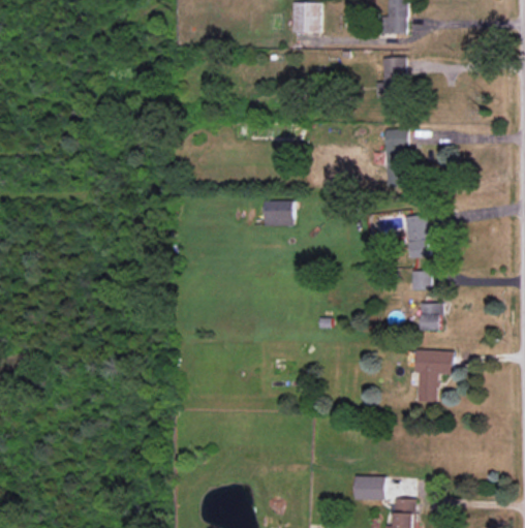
[(385,0),(385,33),(406,34),(406,0),(385,0)]
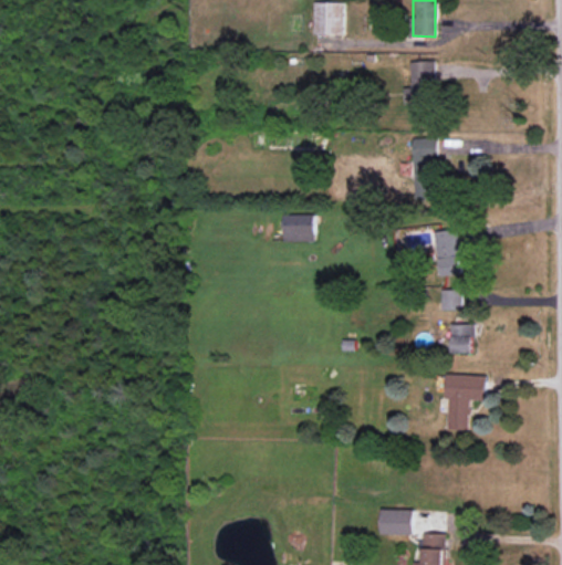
[(311,34),(341,35),(342,3),(312,2),(311,34)]
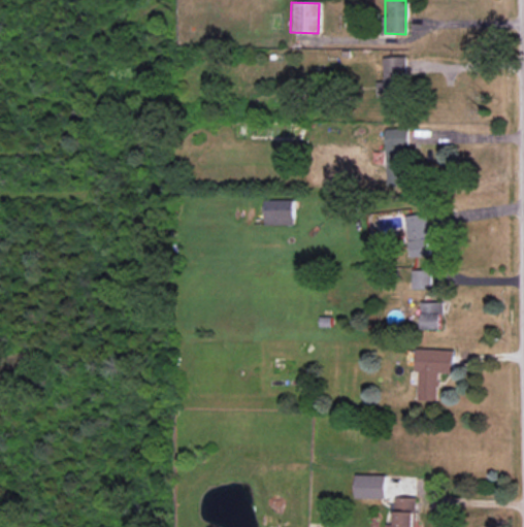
[(381,58),(382,83),(374,83),(375,97),(384,97),(384,113),(404,112),(402,58),(381,58)]
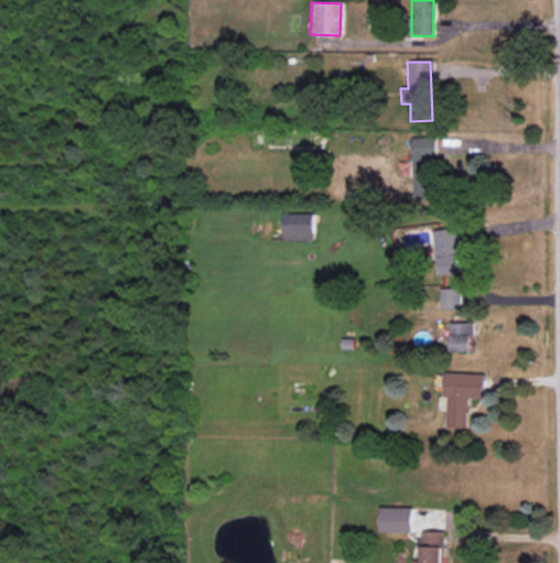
[(410,199),(435,199),(433,138),(408,139),(410,199)]
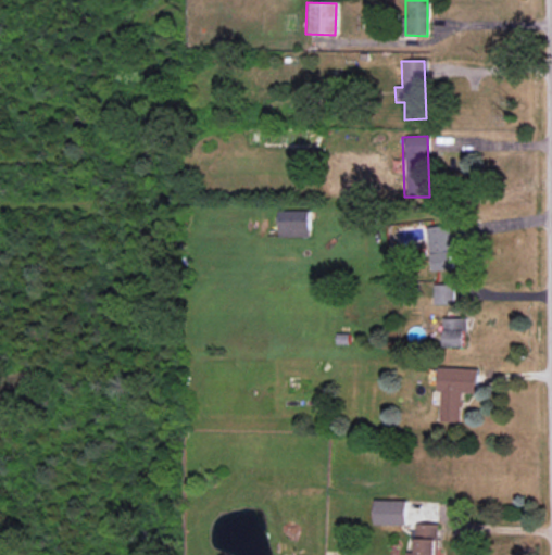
[(306,211),(275,212),(275,238),(306,237),(306,211)]
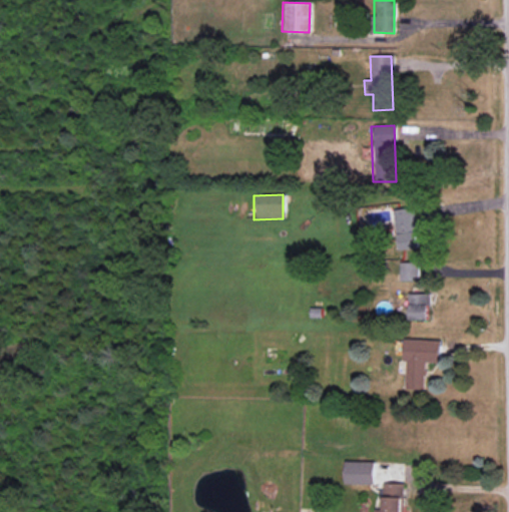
[(419,247),(412,207),(390,211),(397,251),(419,247)]
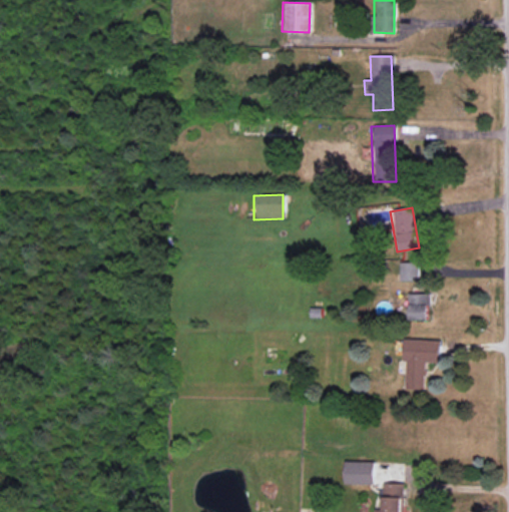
[(398,281),(417,281),(417,264),(398,263),(398,281)]
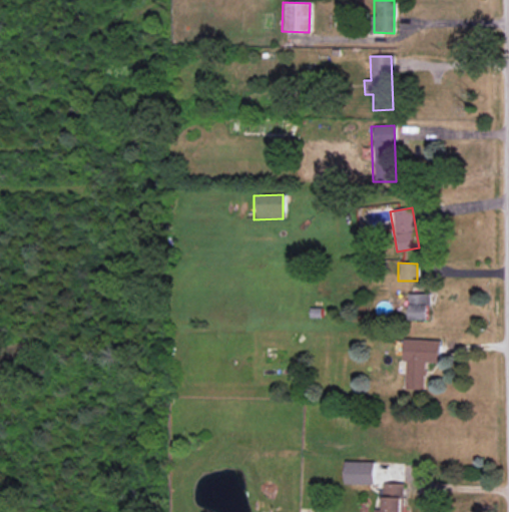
[(408,321),(428,321),(428,295),(408,294),(408,321)]
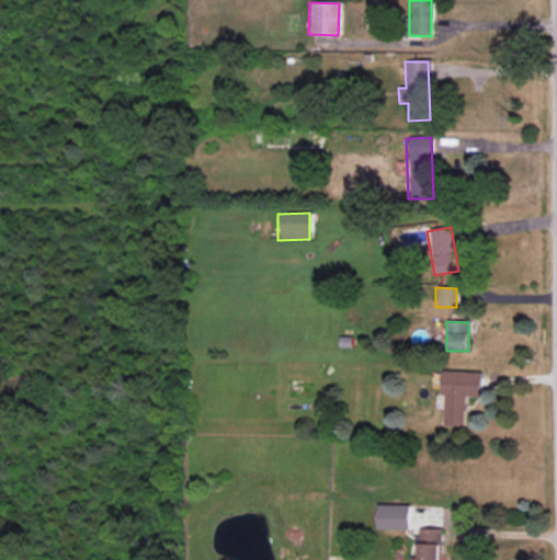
[(479,373),(442,373),(441,426),(464,426),(464,397),(479,397),(479,373)]
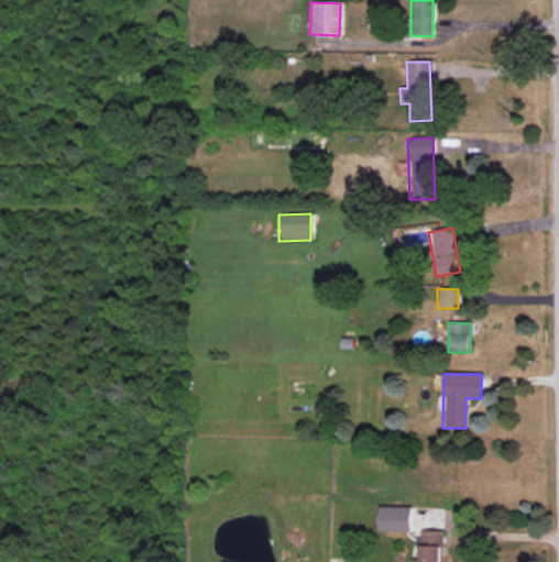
[(376,531),(408,532),(409,507),(376,507),(376,531)]
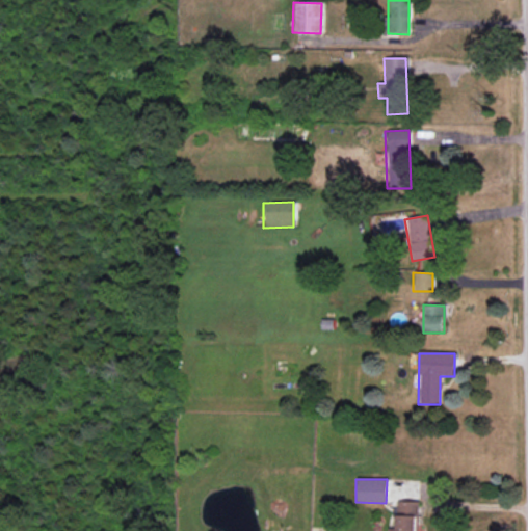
[(387,529),(387,530),(416,530),(417,502),(396,501),(395,529),(387,529)]
